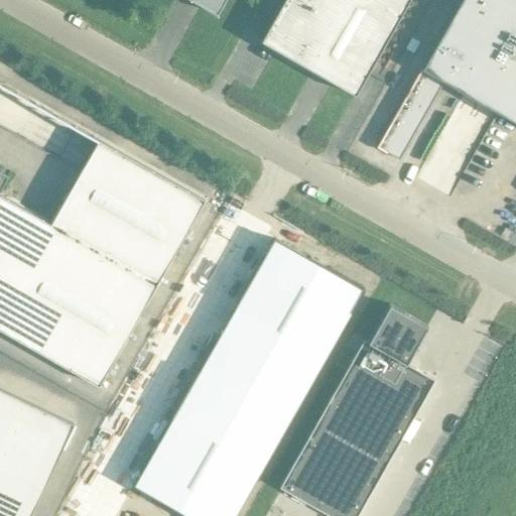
[(188,0),(216,15),(224,0),(188,0)]
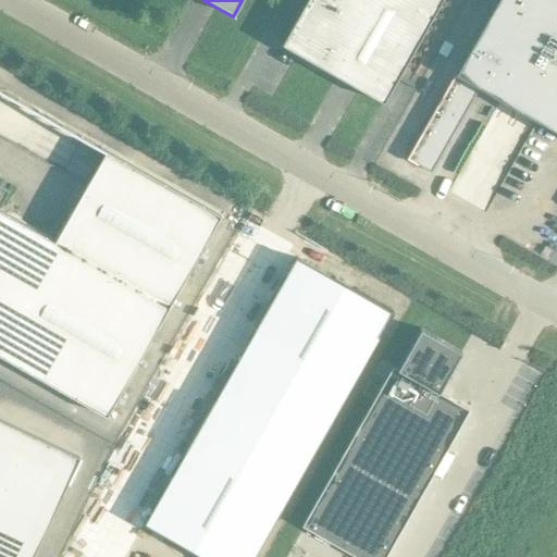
[(441,0),(305,0),(281,44),(383,101),(441,0)]
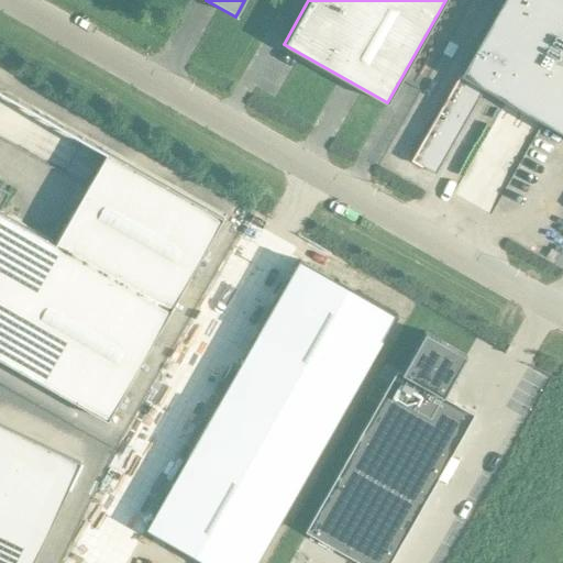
[(484,88),(562,133),(562,0),(501,0),(462,70),(410,161),(412,162),(412,161),(434,174),(484,88)]
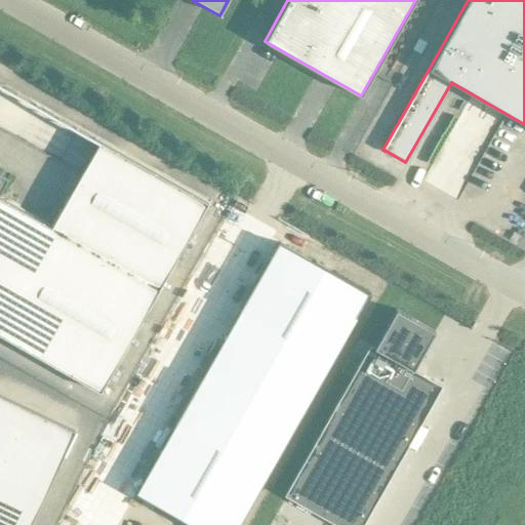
[(0,334),(99,392),(207,202),(99,140),(98,142),(0,84),(0,91),(96,146),(50,226),(0,197),(0,193),(8,179),(0,174),(0,334)]
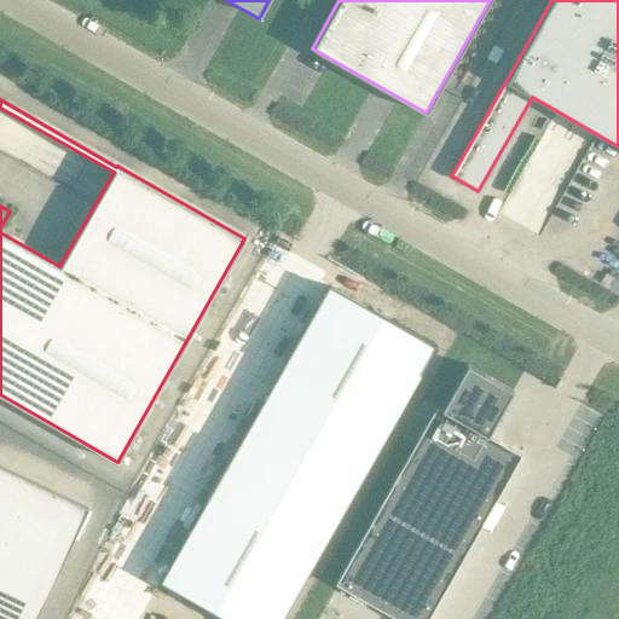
[(329,287),(161,580),(227,618),(278,618),(434,346),(329,287)]
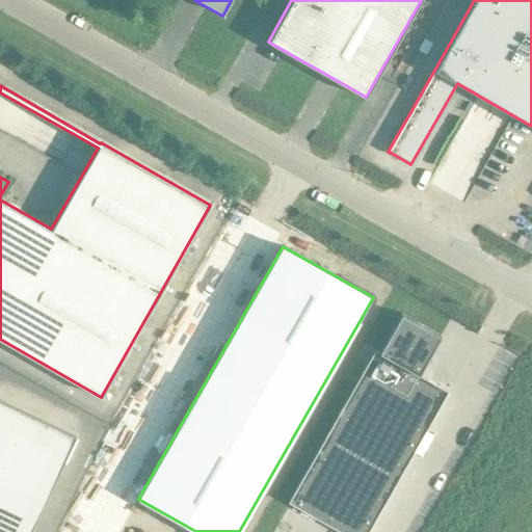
[(374,349),(288,502),(340,531),(367,531),(448,391),(419,374),(441,336),(401,314),(378,352),(374,349)]
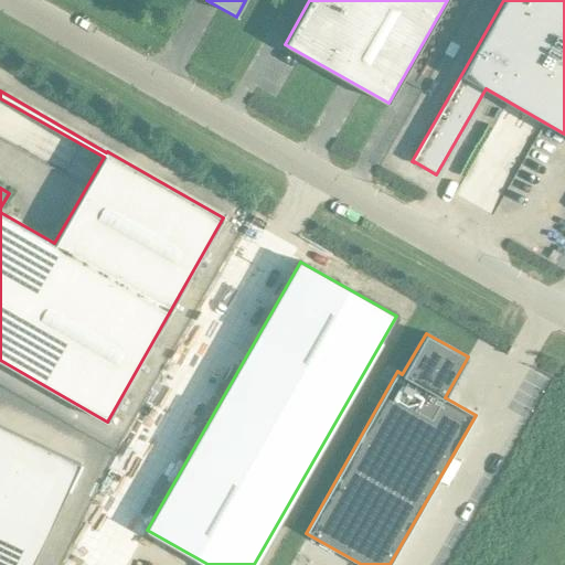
[(31,564),(81,462),(0,424),(0,564),(31,564)]
